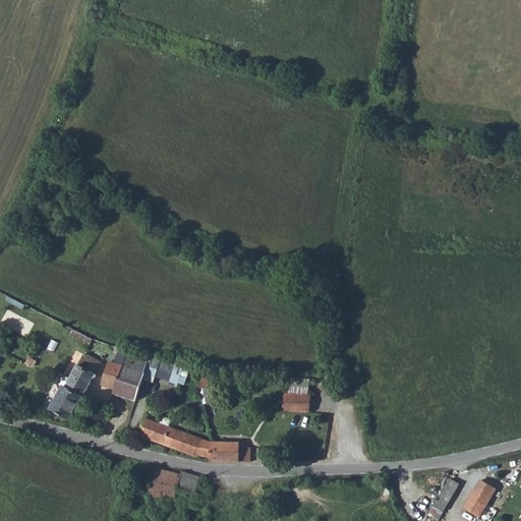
[(105,382),(117,386),(115,392),(118,393),(134,398),(147,354),(127,349),(121,347),(117,360),(112,358),(105,382)]
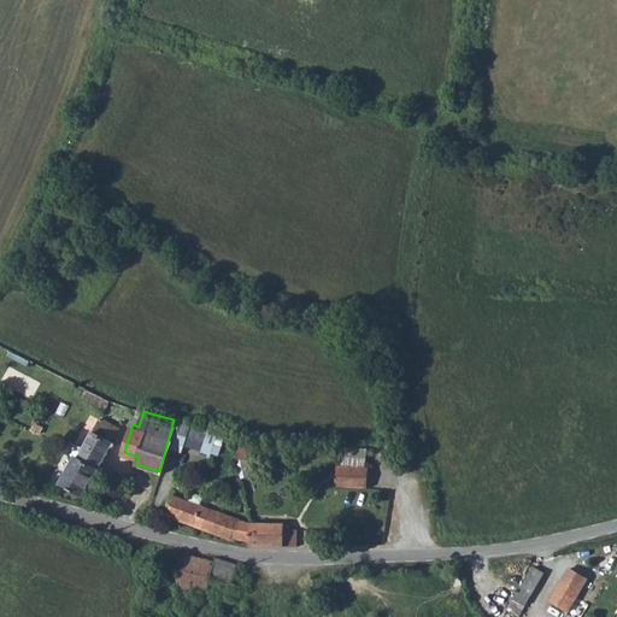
[(159,471),(166,474),(181,422),(174,419),(159,471)]
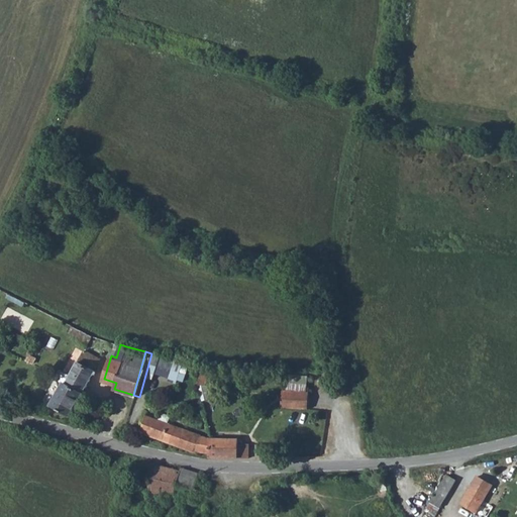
[(150,370),(162,374),(163,372),(176,376),(176,378),(184,381),(189,365),(154,354),(150,370)]
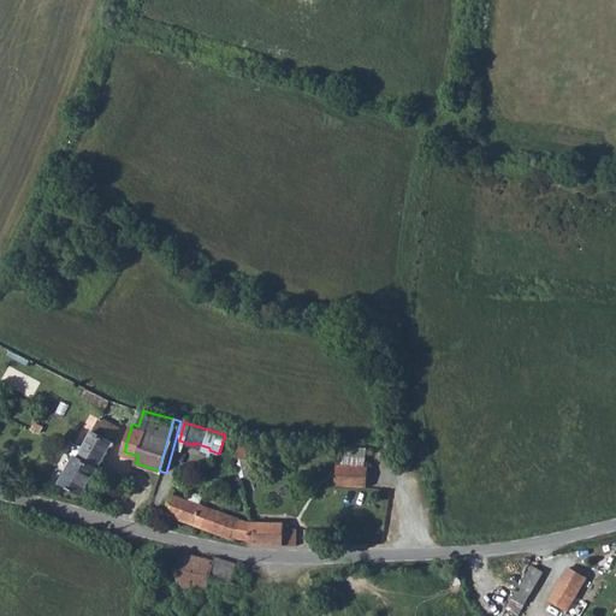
[(76,456),(98,468),(110,446),(113,440),(92,428),(76,456)]
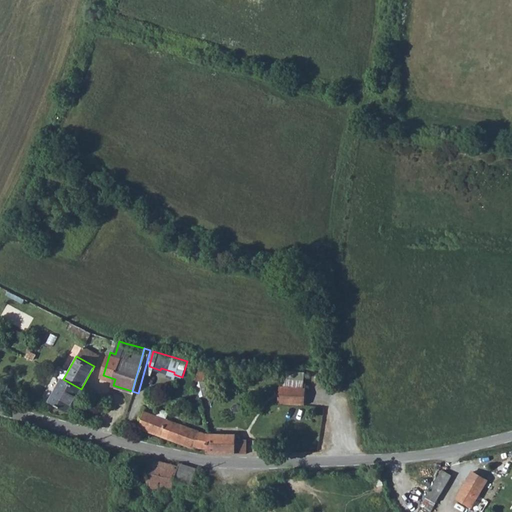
[(194,384),(200,383),(205,365),(200,365),(194,384)]
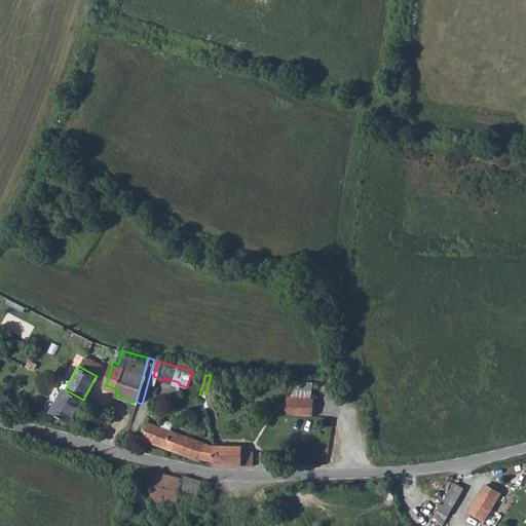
[(105,392),(116,396),(118,389),(106,385),(105,392)]
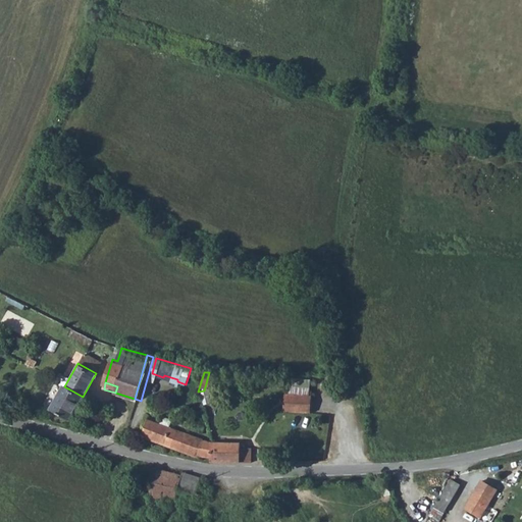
[(50,409),(69,420),(83,397),(64,386),(63,385),(50,409)]
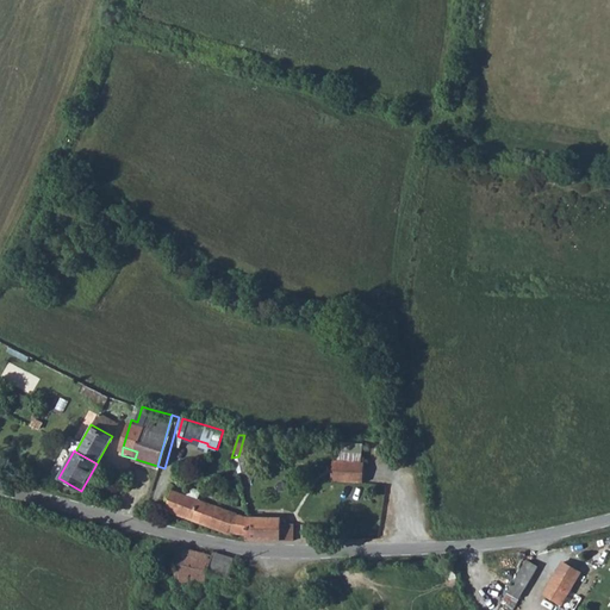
[(238,456),(231,458),(236,475),(243,474),(238,456)]
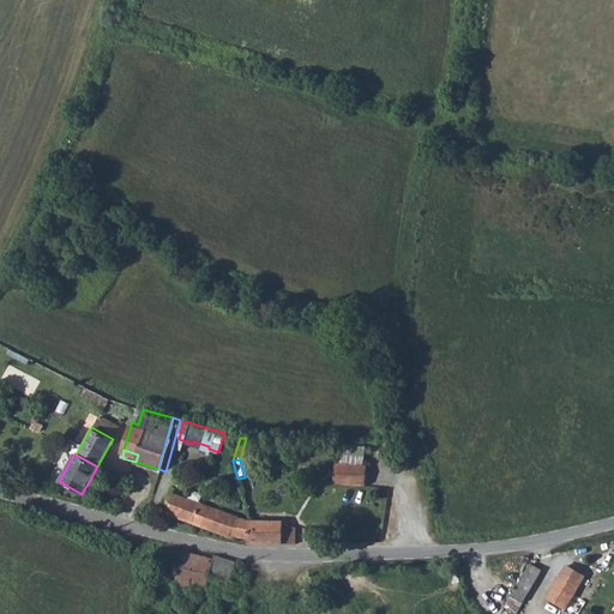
[(333,483),(363,486),(365,469),(333,467),(333,483)]
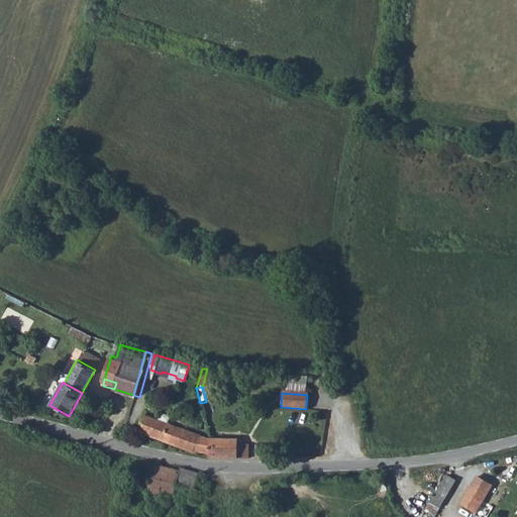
[(138,432),(195,452),(196,449),(209,451),(209,437),(209,436),(201,434),(158,419),(160,414),(145,410),(138,432)]
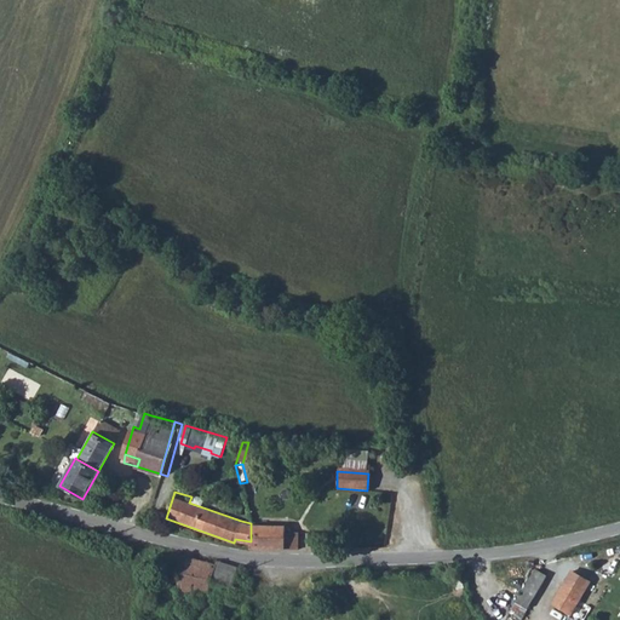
[(251,541),(251,547),(280,547),(288,549),(297,547),(298,530),(283,529),(283,526),(251,524),(251,541)]
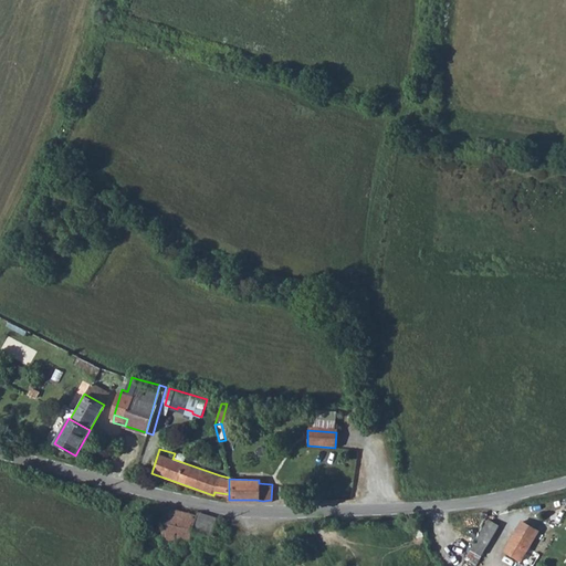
[(198,512),(198,515),(156,506),(152,524),(156,525),(154,537),(188,545),(190,544),(194,532),(222,541),(226,531),(215,527),(218,517),(198,512)]
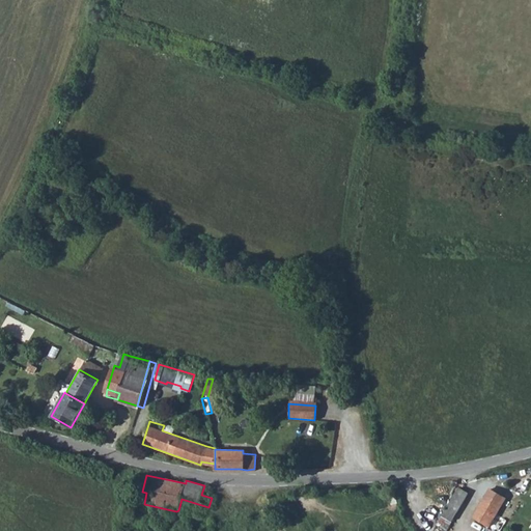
[(201,495),(212,498),(215,490),(204,485),(201,495)]
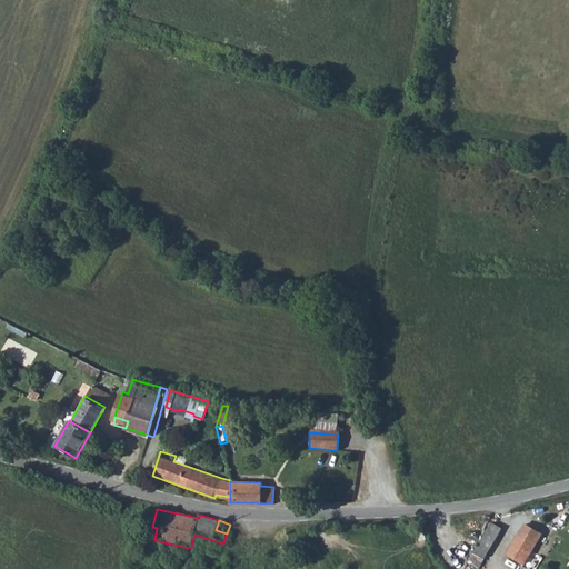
[(472,553),(483,560),(500,530),(490,523),(472,553)]
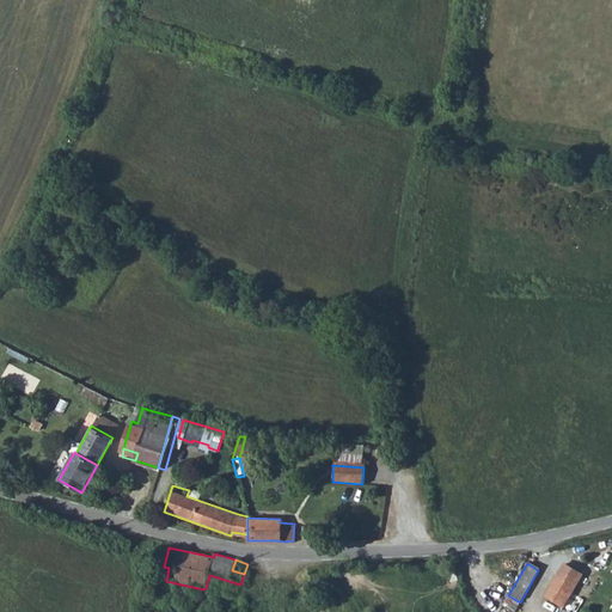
[(545,598),(562,607),(582,574),(564,564),(545,598)]
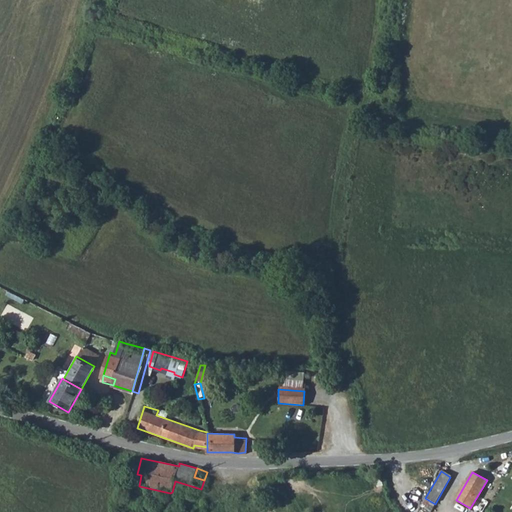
[(425,498),(421,506),(430,511),(435,504),(425,498)]
